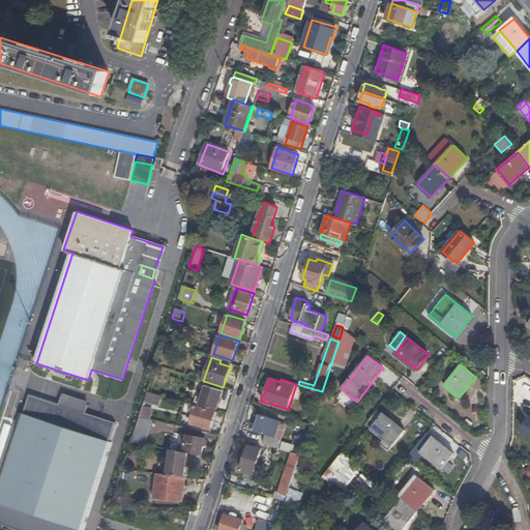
[(468,386),(470,387),(477,379),(475,378),(468,386)]
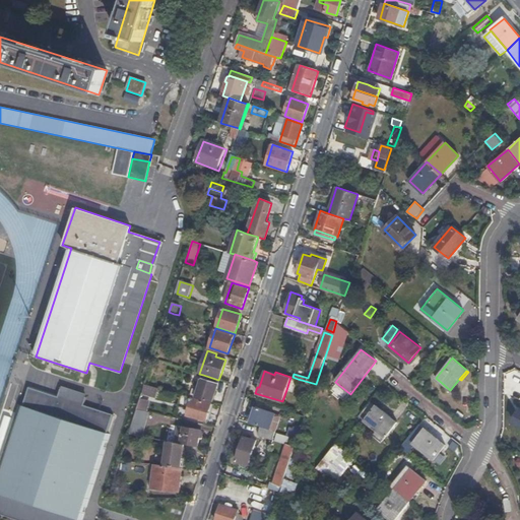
[(290,377),(286,390),(293,391),(298,379),(293,377),(290,377)]
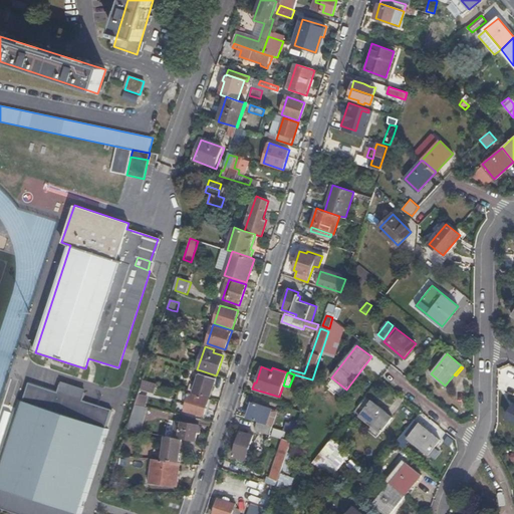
[(209,398),(216,378),(200,373),(194,394),(209,398)]
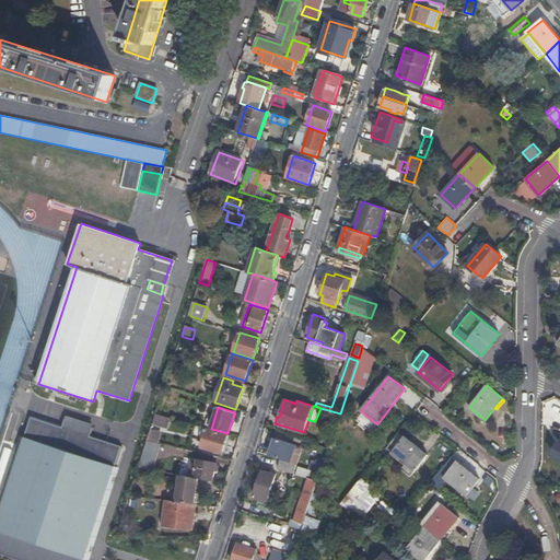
[(155,416),(152,424),(170,430),(172,420),(155,416)]
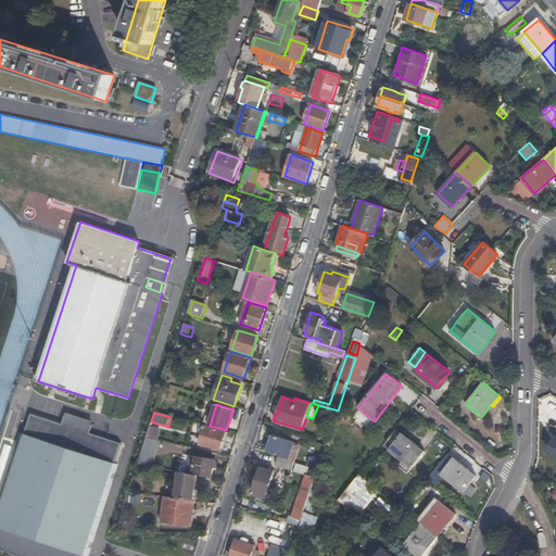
[(66,425),(30,414),(25,433),(21,432),(0,496),(0,548),(22,555),(80,555),(81,555),(86,555),(87,555),(91,545),(116,464),(114,463),(121,442),(85,430),(86,427),(67,420),(66,425)]
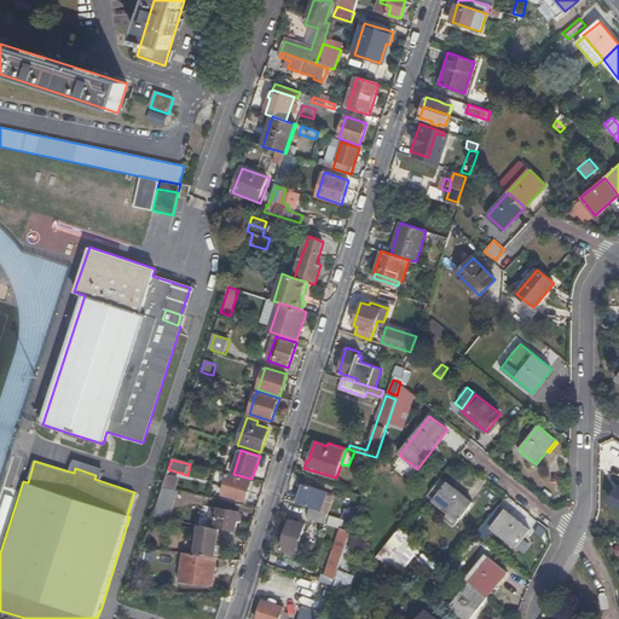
[(225,486),(229,473),(218,470),(214,484),(225,486)]
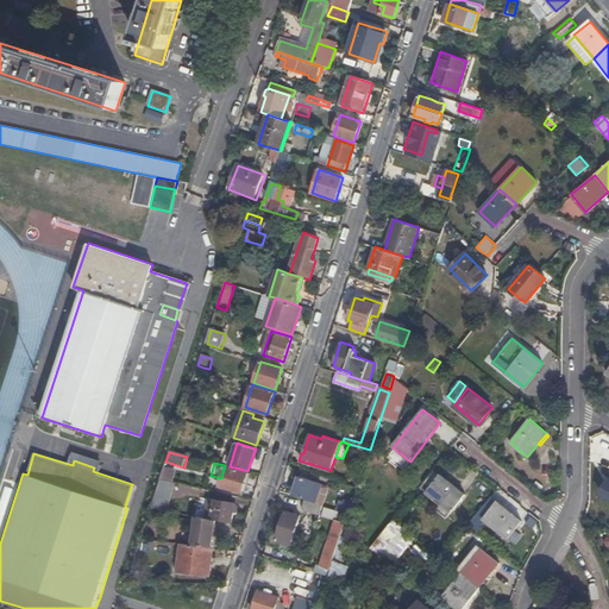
[(218,488),(240,495),(248,472),(225,465),(221,478),(218,488)]
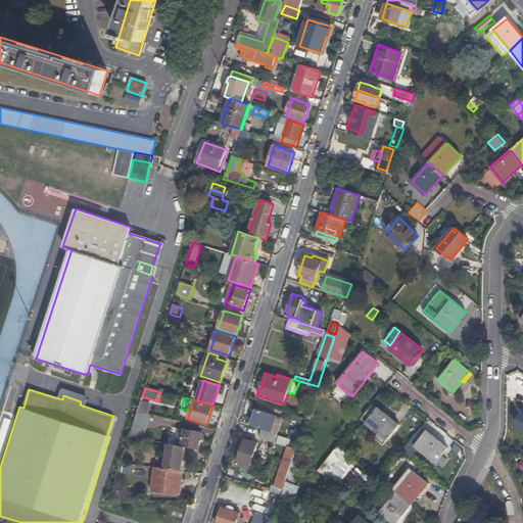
[(243,422),(250,424),(255,405),(247,403),(243,422)]
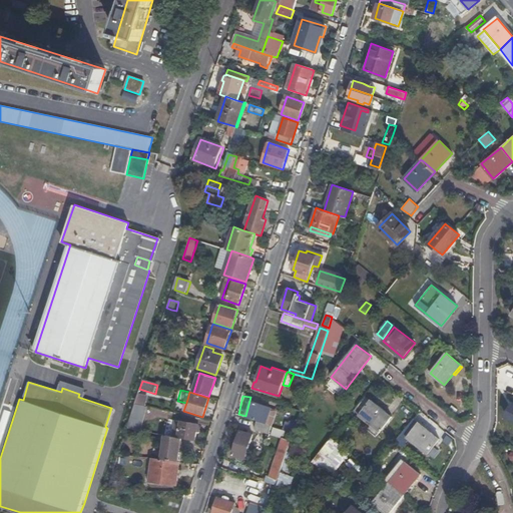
[(380,431),(392,416),(371,400),(359,414),(380,431)]
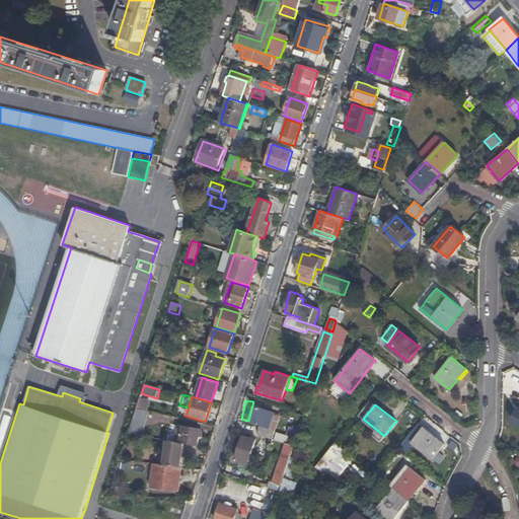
[(255,405),(250,422),(258,425),(268,428),(273,412),(255,405)]
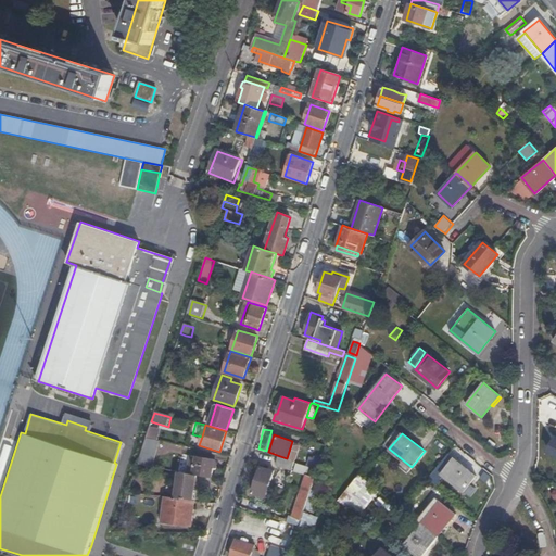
[(147,438),(140,455),(154,458),(159,440),(147,438)]
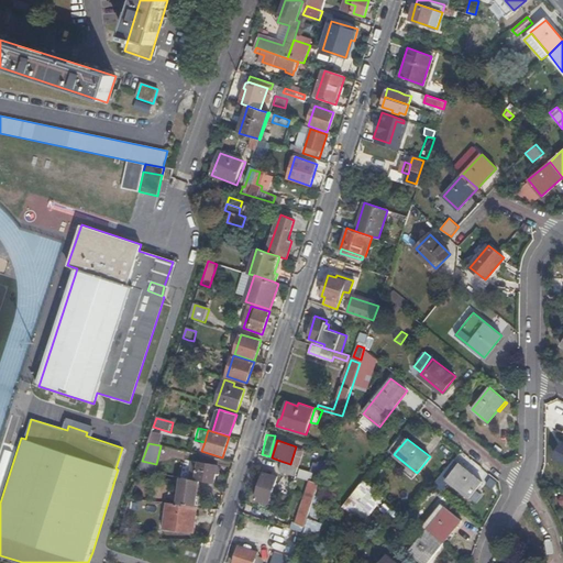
[(304,450),(296,446),(290,464),(297,466),(298,466),(304,450)]
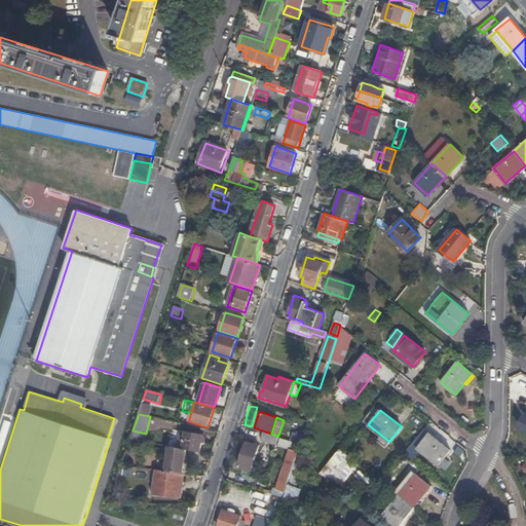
[(133,430),(130,440),(145,442),(146,434),(133,430)]
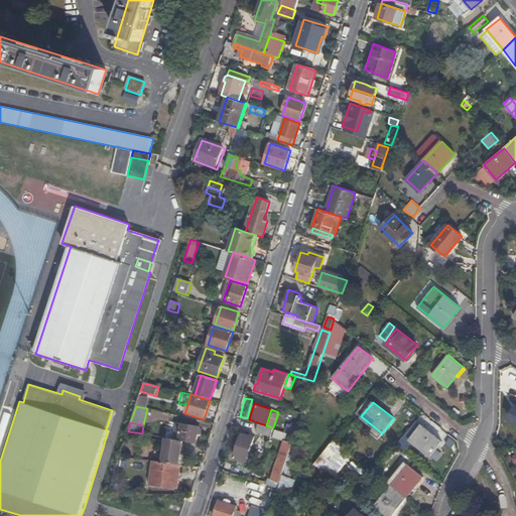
[(266,425),(257,422),(255,430),(270,435),(272,427),(266,425)]
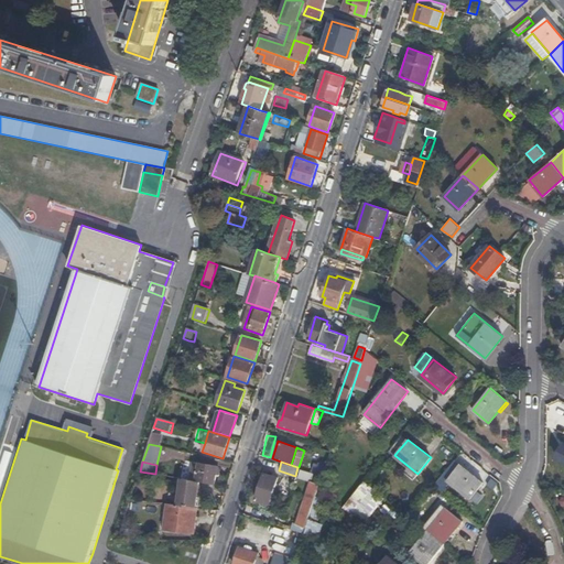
[(217,475),(218,467),(201,464),(192,463),(190,480),(197,481),(201,483),(214,485),(217,475)]
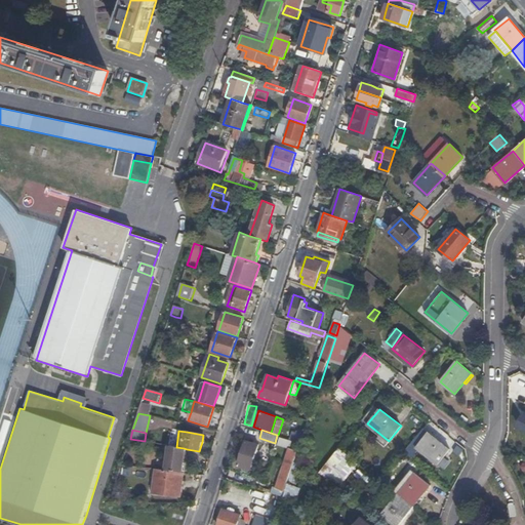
[(304,435),(291,431),(289,439),(300,442),(304,435)]
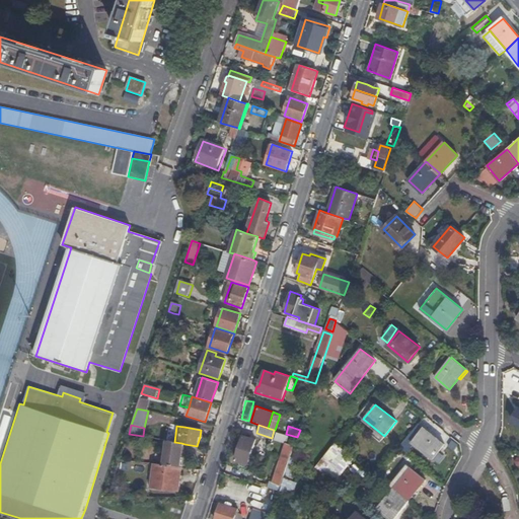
[(432,458),(444,444),(424,427),(412,442),(432,458)]
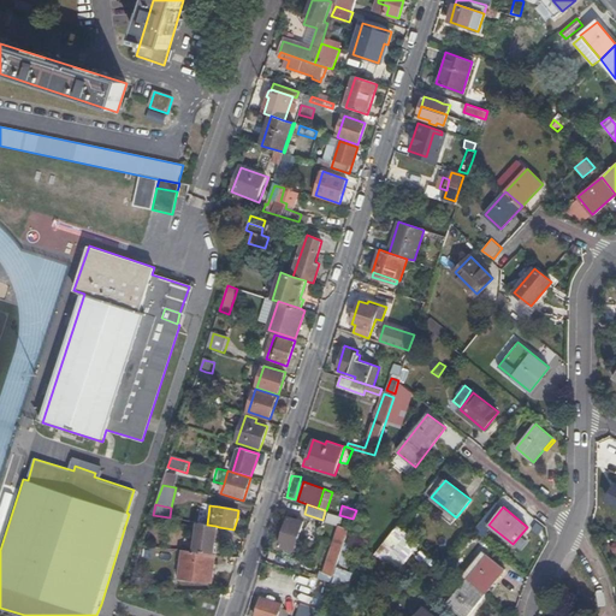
[(342,516),(327,513),(325,522),(339,526),(342,516)]
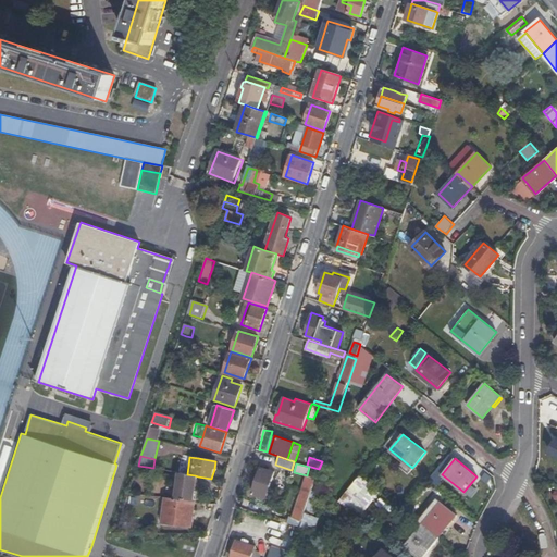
[(265,497),(274,471),(261,467),(252,493),(265,497)]
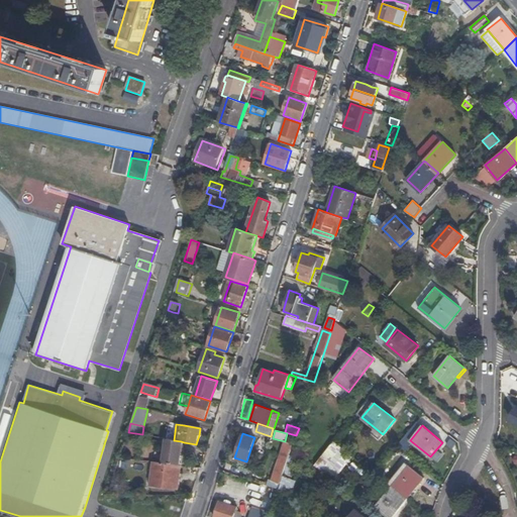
[(182,464),(184,442),(181,441),(174,440),(167,439),(165,462),(182,464)]
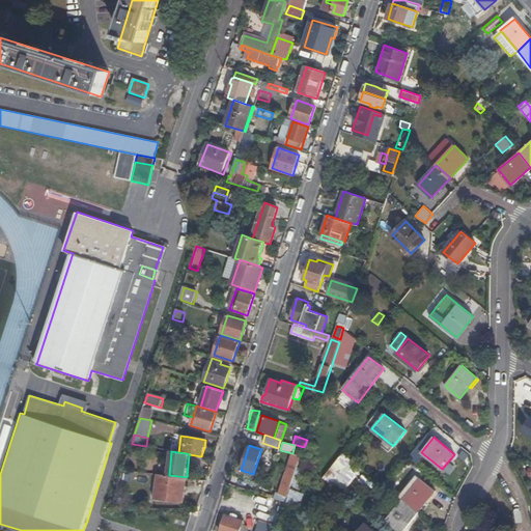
[(286,501),(287,497),(292,483),(297,469),(301,458),(302,454),(294,451),(280,492),(277,491),(275,498),(286,501)]
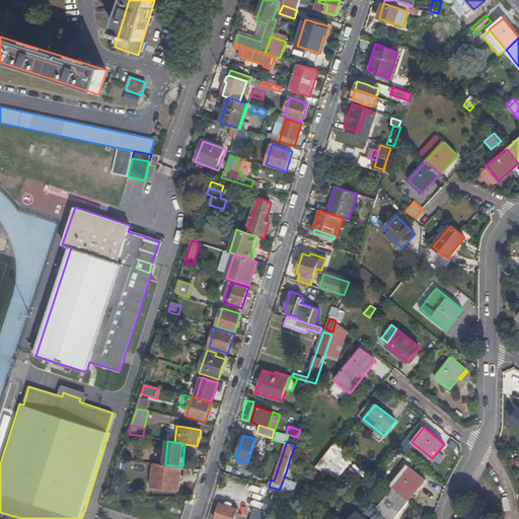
[(290,458),(286,472),(293,474),(297,460),(290,458)]
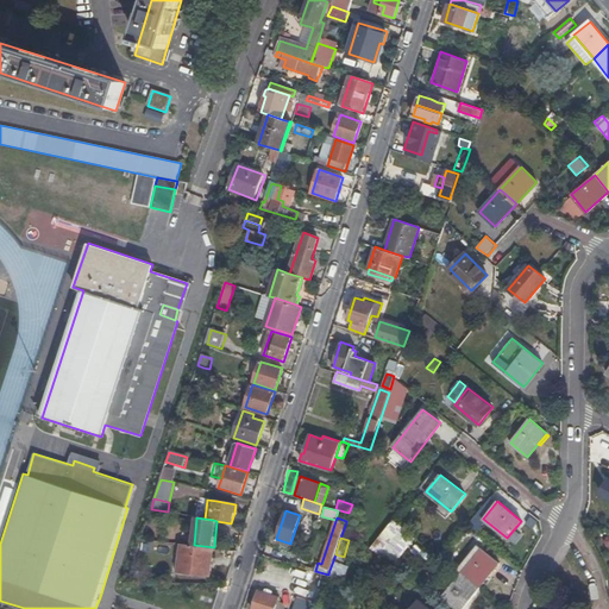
[(211,576),(214,547),(194,545),(183,544),(179,571),(211,576)]
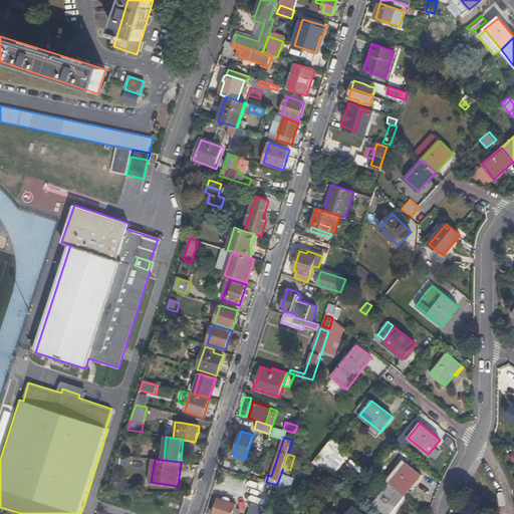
[(392,484),(406,495),(422,475),(408,464),(392,484)]
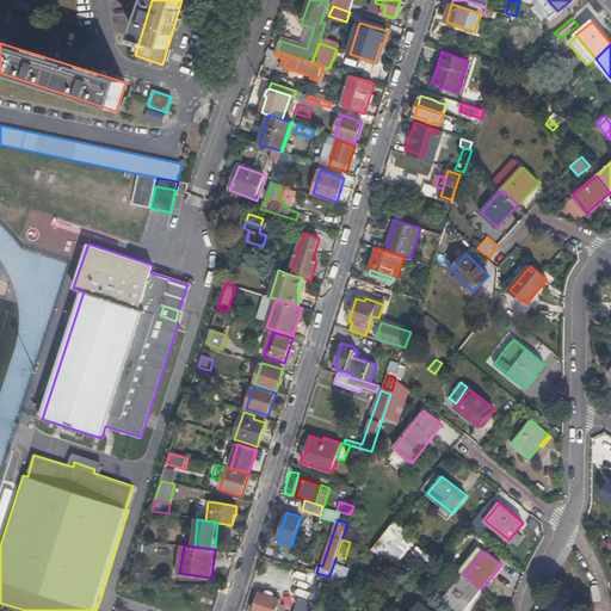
[(460,610),(462,610),(482,588),(466,575),(445,599),(460,610)]
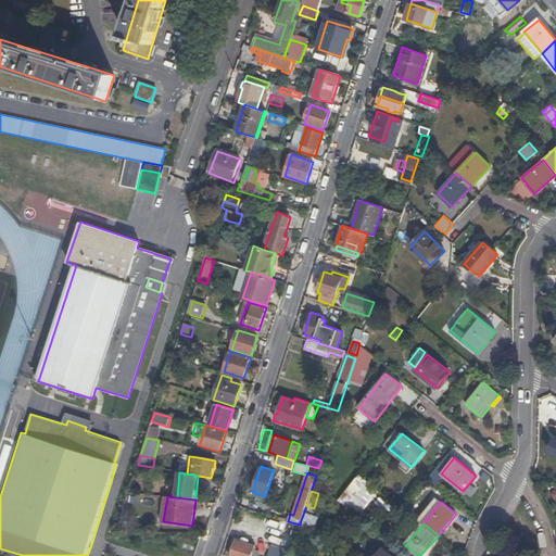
[(230,555),(250,555),(254,543),(237,538),(230,555)]
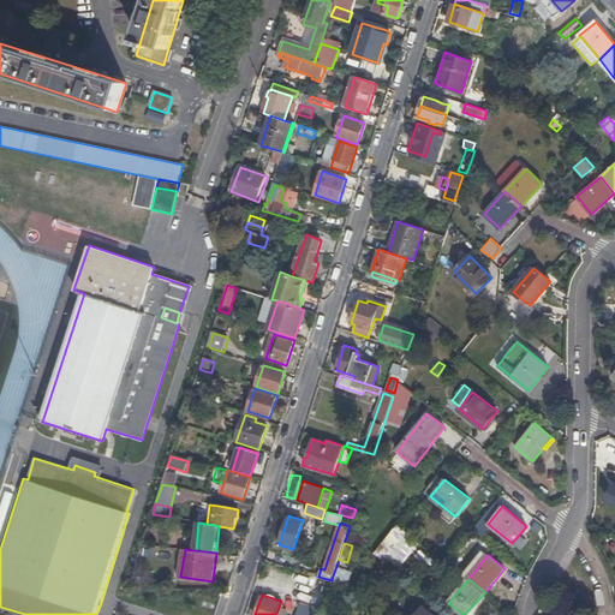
[(320,614),(322,610),(299,603),(294,614),(320,614)]
